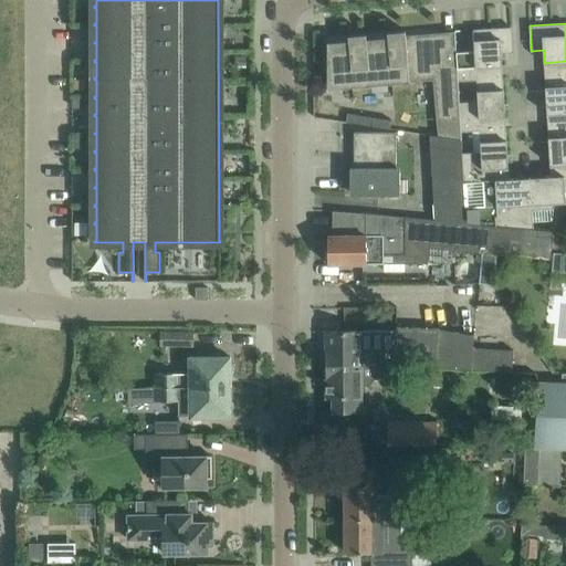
[(469,67),(502,66),(502,53),(514,52),(512,27),(474,29),(475,51),(457,52),(458,81),(470,81),(469,67)]
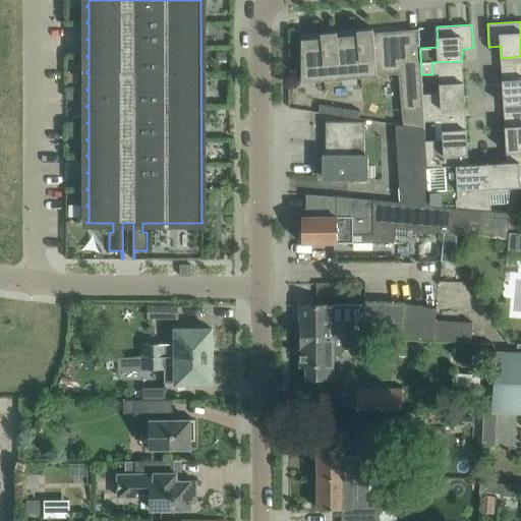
[(373,33),(373,29),(357,30),(357,34),(338,36),(337,32),(321,33),(322,37),(302,39),(302,81),(399,73),(404,125),(424,128),(423,121),(422,95),(421,74),(420,48),(418,29),(417,29),(417,34),(403,36),(403,30),(373,33)]
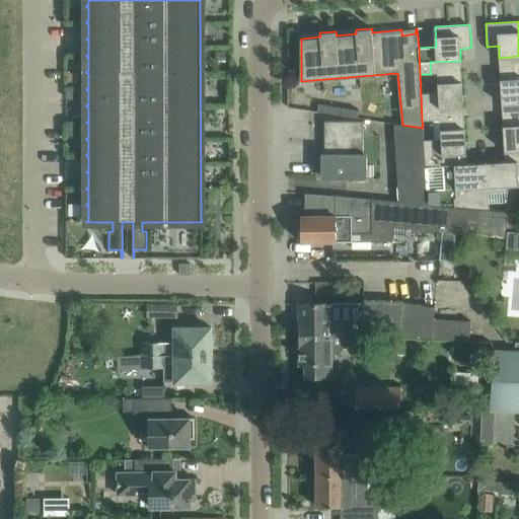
[(518,56),(499,58),(502,104),(518,103),(518,56)]
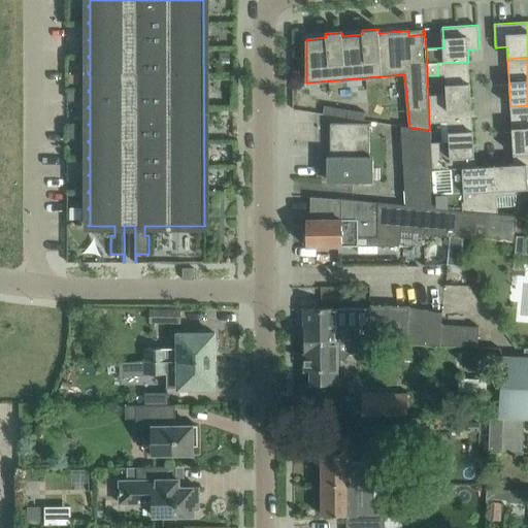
[(440,110),(471,109),(468,62),(437,63),(438,75),(444,74),(446,95),(428,96),(429,123),(440,123),(440,110)]
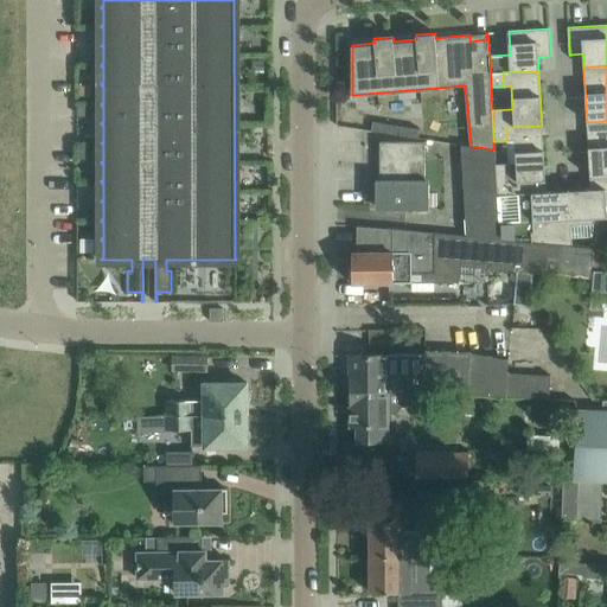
[(420,128),(374,121),(371,131),(419,138),(420,128)]
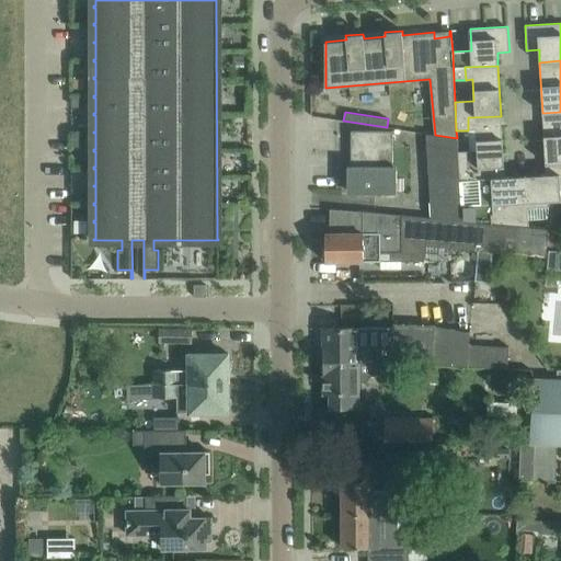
[(560,112),(542,113),(544,124),(545,150),(545,156),(546,163),(560,162),(560,112)]
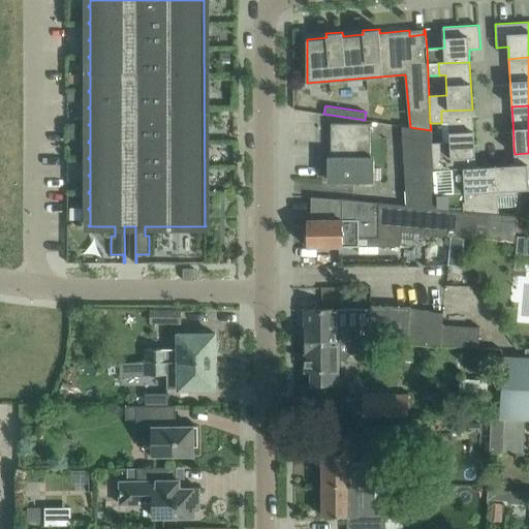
[(444,158),(475,157),(472,110),(441,111),(441,123),(447,122),(448,143),(432,144),(434,170),(445,170),(444,158)]
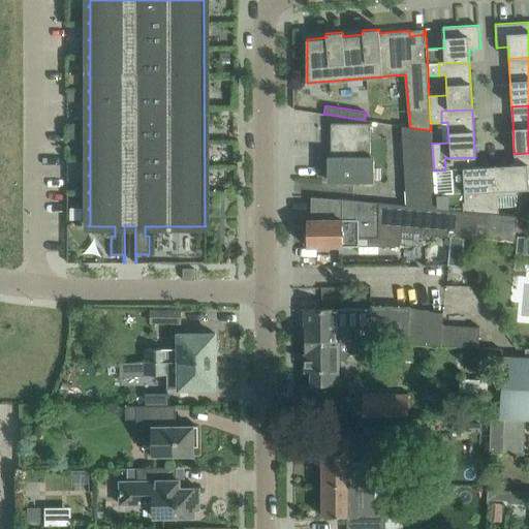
[(374,156),(370,156),(370,123),(331,123),(331,156),(328,156),(328,182),(374,182),(374,156)]
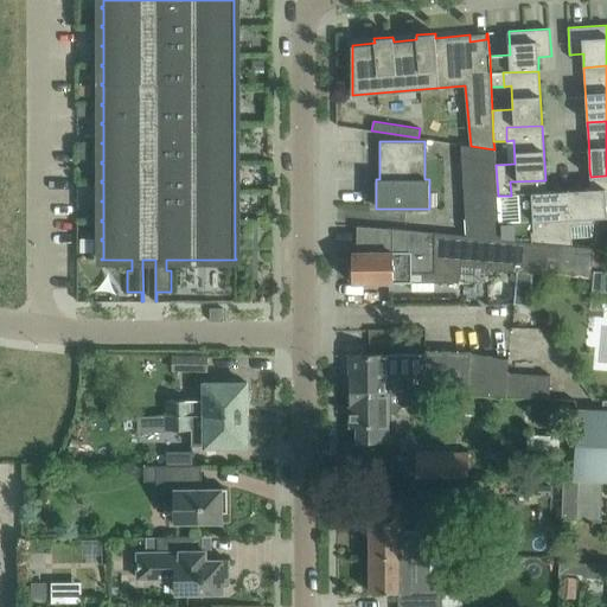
[(494,149),(471,146),(461,145),(467,235),(499,238),(498,196),(496,165),(496,149),(494,149)]
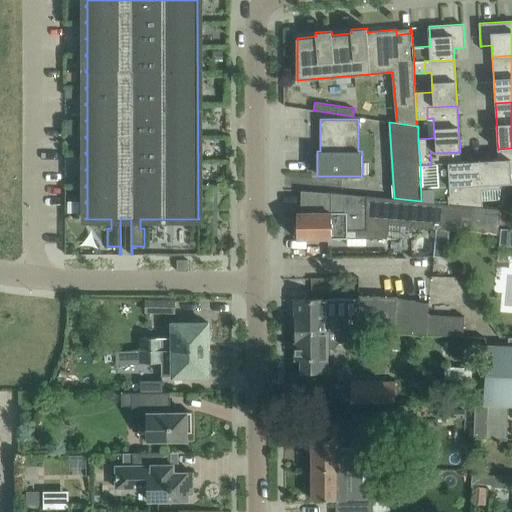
[(464,194),(449,195),(449,204),(483,207),(482,190),(500,189),(501,185),(509,185),(511,184),(511,148),(498,149),(498,159),(479,160),(481,184),(463,185),(463,186),(464,194)]
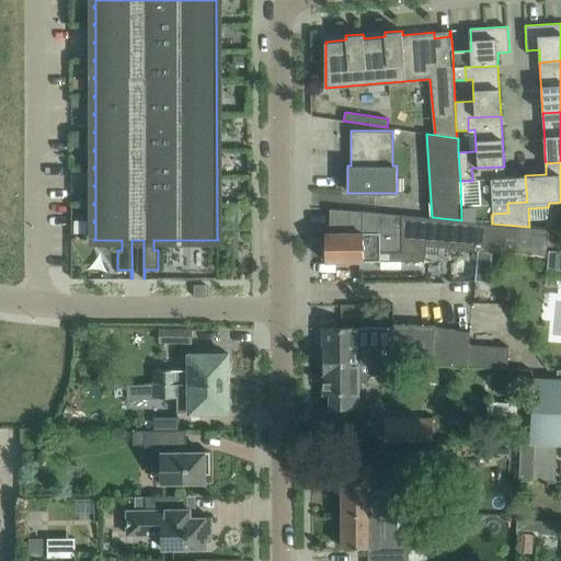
[(527,202),(525,175),(504,176),(504,167),(471,168),(472,181),(460,181),(461,220),(492,224),(492,214),(508,213),(507,203),(527,202)]
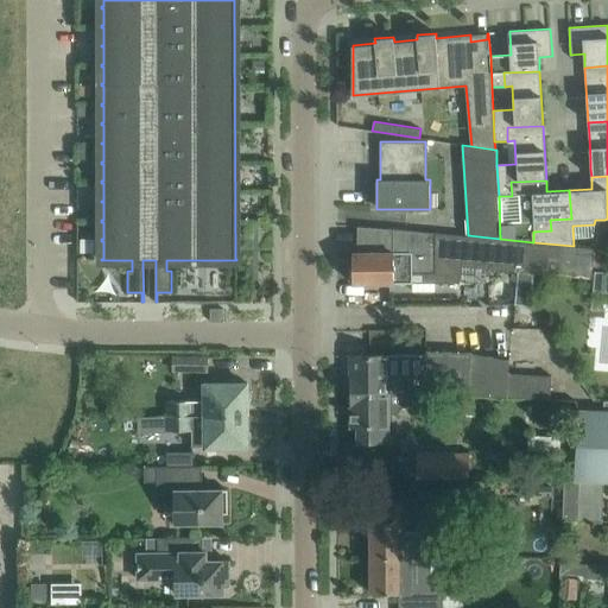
[(593,271),(595,248),(594,248),(533,242),(500,239),(468,235),(393,229),(393,252),(353,252),(353,283),(413,283),(413,272),(435,272),(436,283),(460,283),(462,266),(591,278),(593,271)]
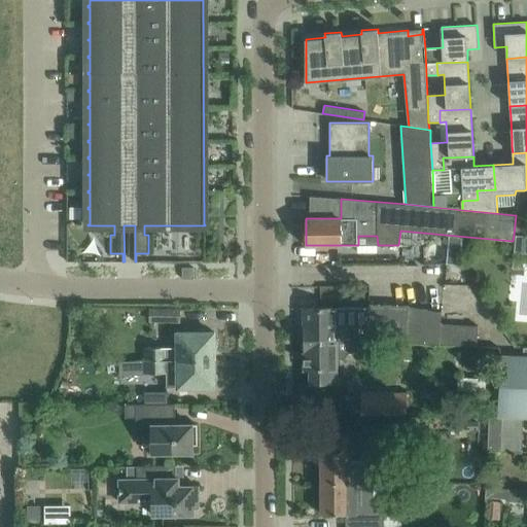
[(526,235),(526,215),(516,215),(514,235),(526,235)]
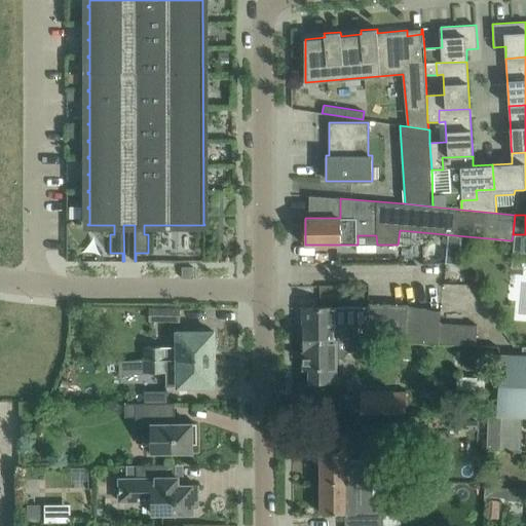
[(525,236),(514,236),(513,253),(525,254),(525,236)]
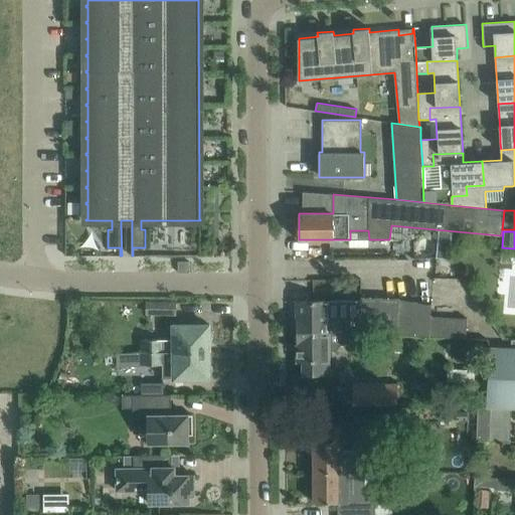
[(189,272),(189,262),(178,262),(178,272),(178,273),(189,273),(189,272)]
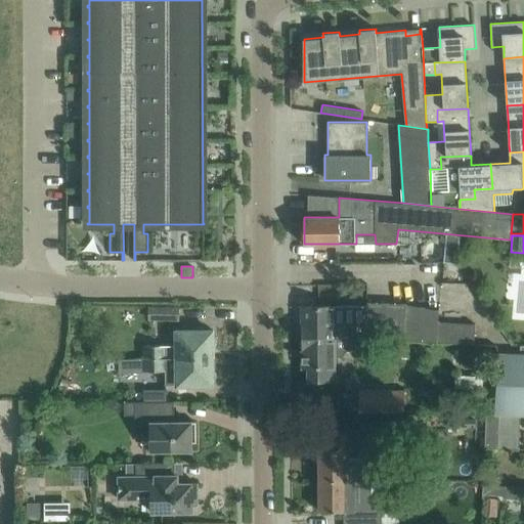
[(437,342),(438,321),(439,310),(405,304),(366,302),(365,323),(335,324),(335,306),(302,306),(302,337),(334,337),(347,339),(360,339),(437,342)]
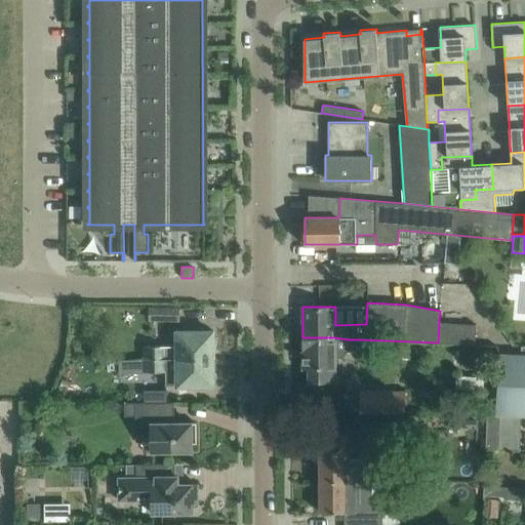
[(149,307),(149,320),(179,320),(179,307),(149,307)]
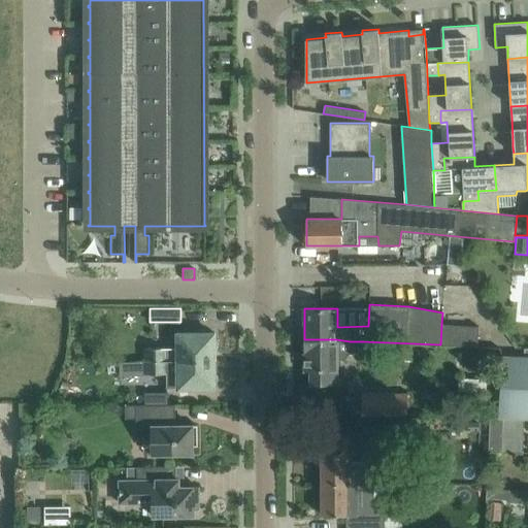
[(440,344),(477,347),(480,326),(441,324),(440,344)]
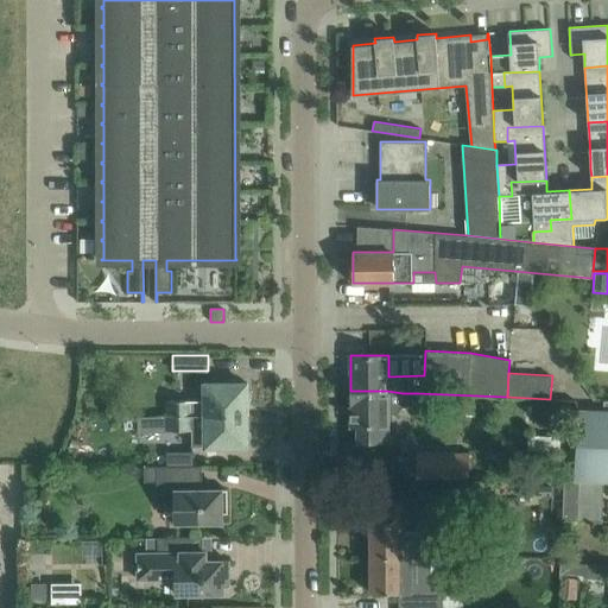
[(194,401),(166,401),(166,411),(178,411),(179,417),(247,416),(247,400),(251,398),(251,391),(247,388),(247,384),(223,384),(206,384),(206,400),(194,400),(194,401)]
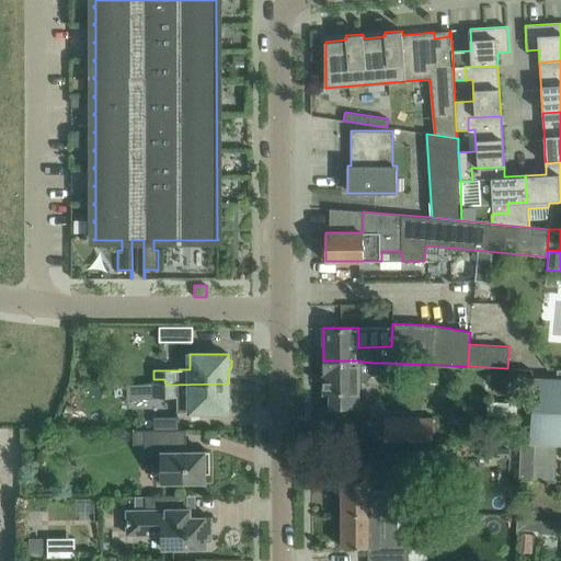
[(386,376),(386,363),(371,363),(357,361),(323,361),(323,393),(330,393),(330,408),(358,408),(358,381),(364,381),(367,379),(370,376),(386,376)]
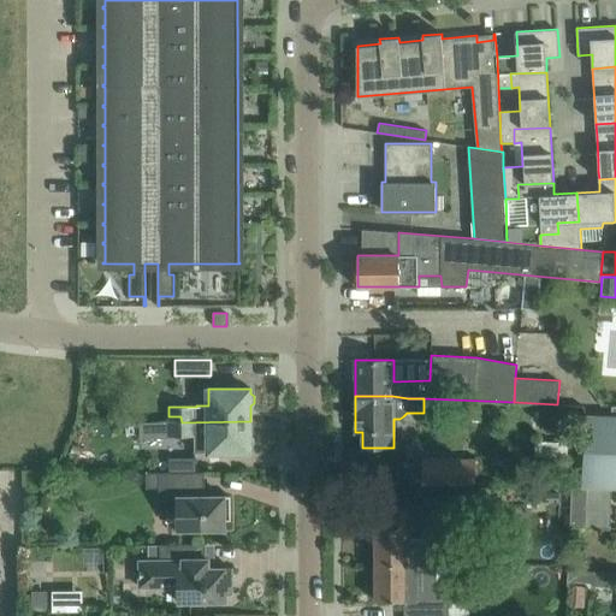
[(569,408),(545,407),(544,432),(568,433),(569,408)]
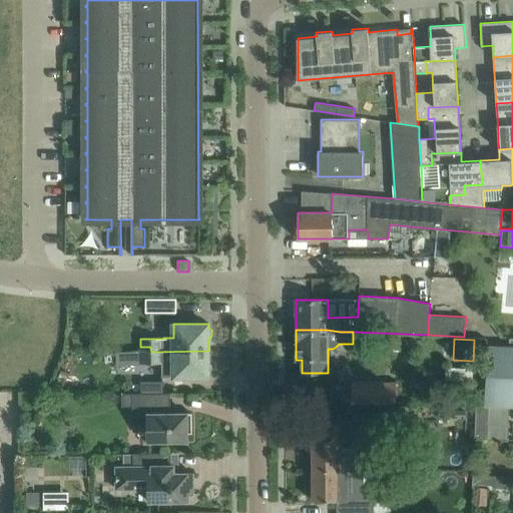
[(512,346),(489,346),(486,406),(489,406),(512,407),(512,346)]
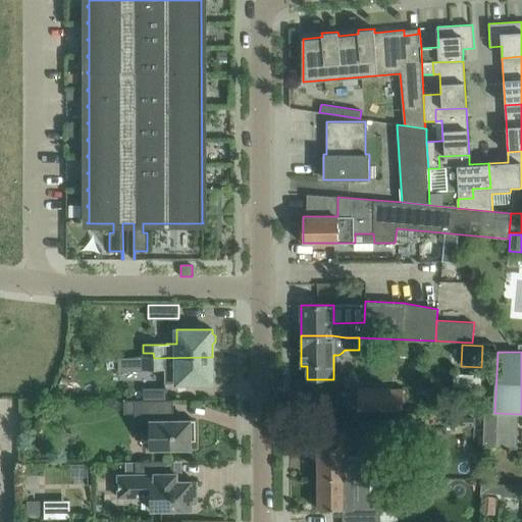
[(143,358),(125,358),(125,370),(165,369),(165,382),(212,382),(212,379),(215,376),(215,370),(212,369),(212,357),(154,358),(153,353),(143,353),(143,358)]
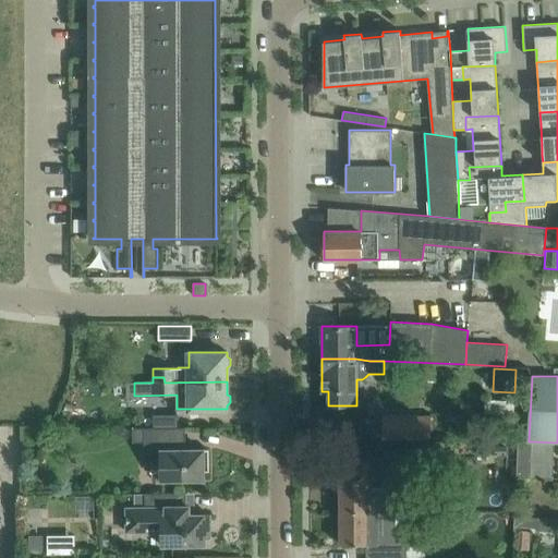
[(431,439),(431,415),(384,414),(384,419),(360,417),(360,434),(383,435),(383,438),(431,439)]
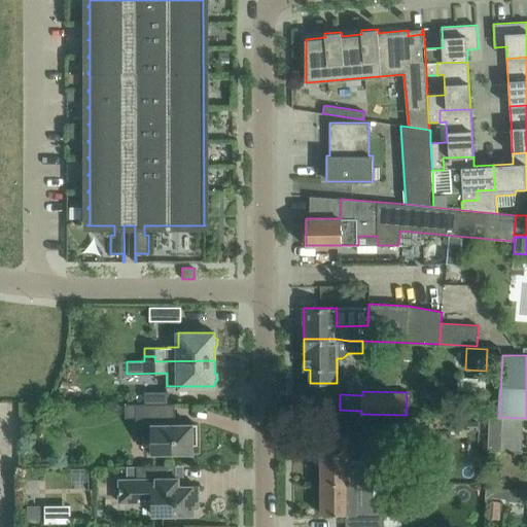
[(145,405),(136,405),(136,417),(137,435),(151,435),(152,453),(192,453),(192,445),(198,445),(198,424),(175,424),(175,403),(168,403),(145,405)]
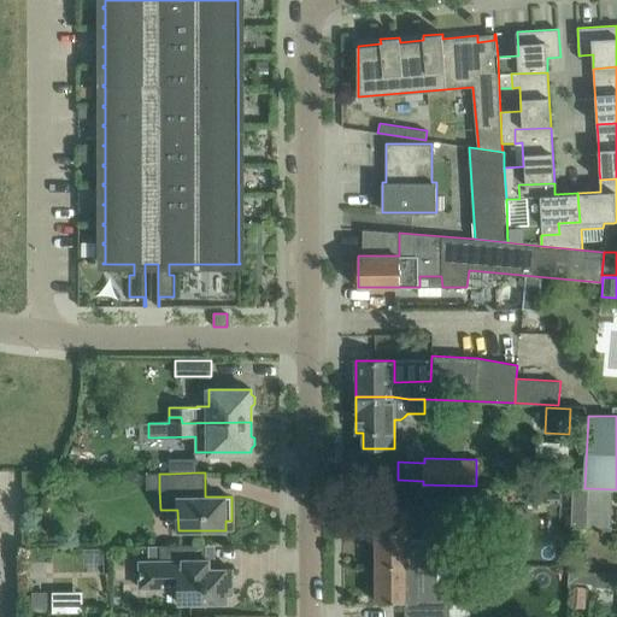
[(588,488),(585,488),(573,487),(571,527),(587,527),(588,488)]
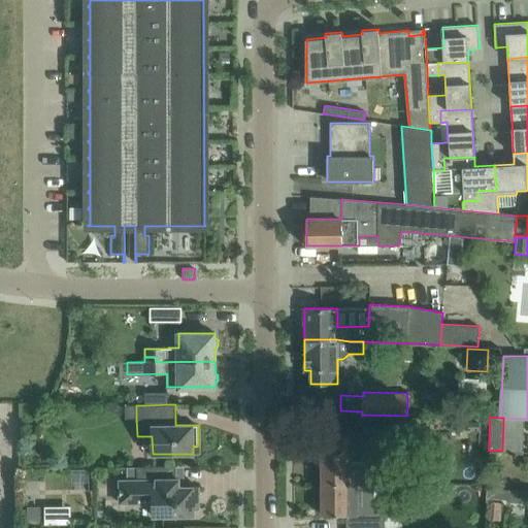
[(323,451),(323,483),(366,483),(366,482),(366,467),(387,467),(387,460),(404,460),(405,425),(397,425),(376,425),(376,435),(350,435),(350,434),(325,434),(325,451),(323,451)]
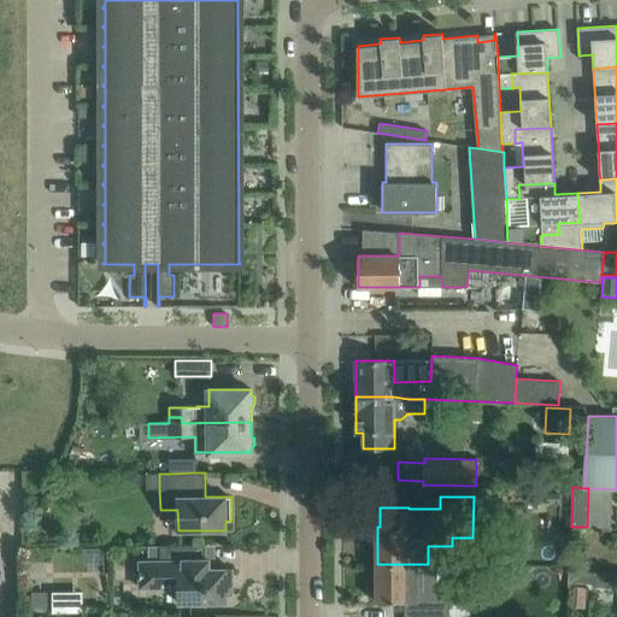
[(148,559),(139,559),(139,589),(178,588),(178,603),(227,603),(227,593),(233,593),(233,569),(206,569),(206,545),(160,545),(159,545),(159,559),(148,559)]
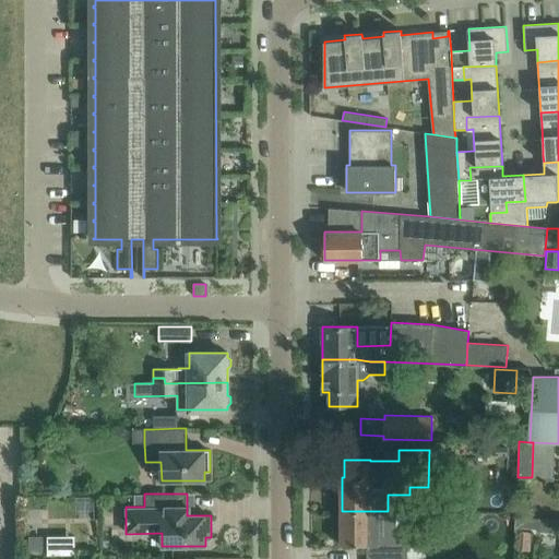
[(520,498),(519,514),(530,514),(531,499),(520,498)]
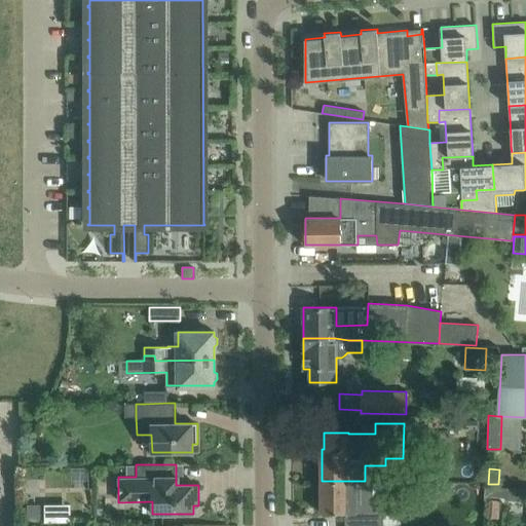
[(322,481),(322,513),(345,513),(345,525),(382,525),(383,511),(373,511),(373,480),(365,480),(365,481),(322,481)]
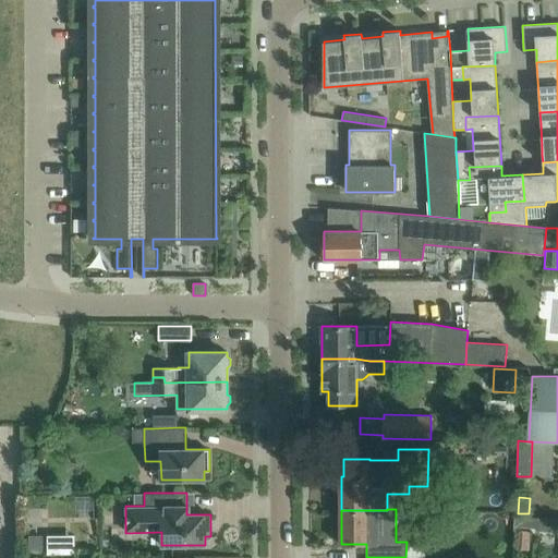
[(519,531),(517,548),(529,549),(530,532),(519,531)]
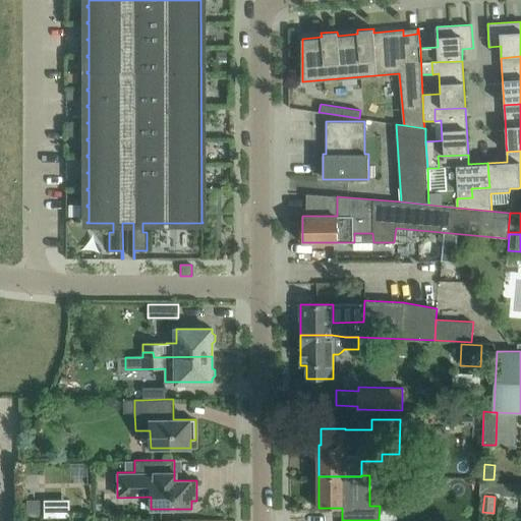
[(69,511),(68,497),(45,498),(45,512),(69,511)]
